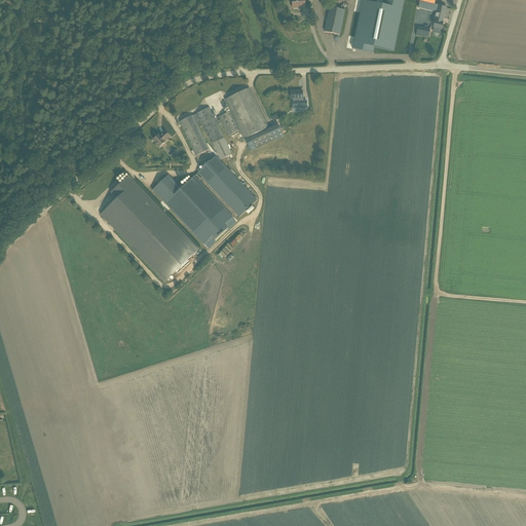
[(305,7),(305,2),(304,0),(292,0),(293,8),(293,7),(301,7),(301,8),(305,7)]
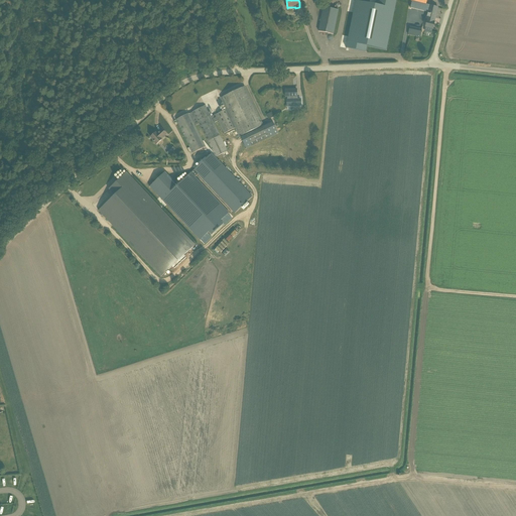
[(357,0),(356,0),(347,47),(367,51),(368,45),(387,49),(397,0),(376,0),(376,4),(357,0)]
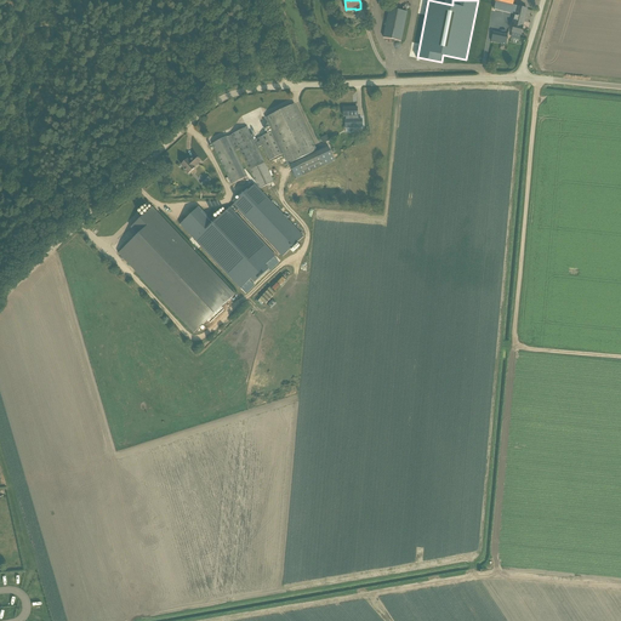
[(517,6),(512,26),(514,26),(512,33),(522,35),(523,27),(527,9),(517,6)]
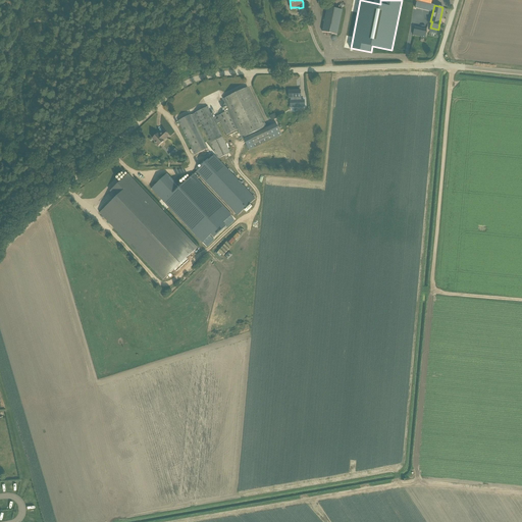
[(337,35),(338,30),(342,10),(327,7),(322,32),(337,35)]
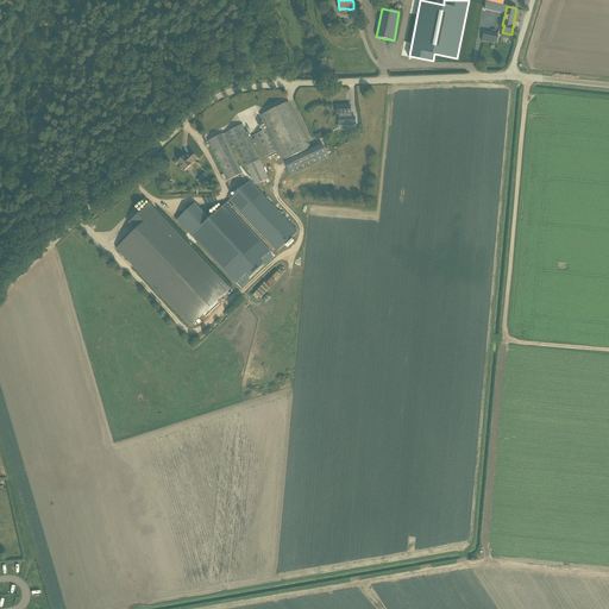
[(497,44),(498,33),(484,31),(482,42),(497,44)]
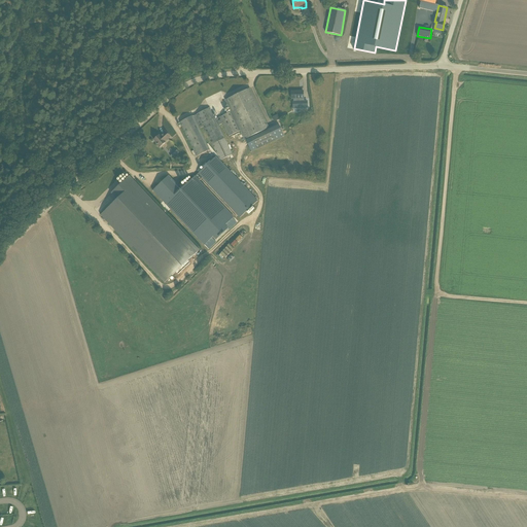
[(245,140),(269,128),(250,89),(225,100),(225,101),(231,112),(215,119),(210,109),(211,109),(210,108),(209,108),(201,112),(198,113),(198,114),(204,127),(220,161),(232,154),(218,127),(218,126),(222,124),(229,137),(240,131),(245,140)]
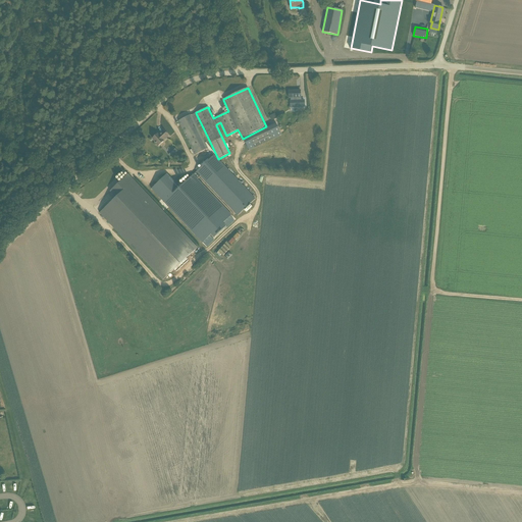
[(305,101),(301,101),(300,91),(289,91),(289,99),(292,99),(292,101),(290,101),(290,108),(305,108),(305,101)]
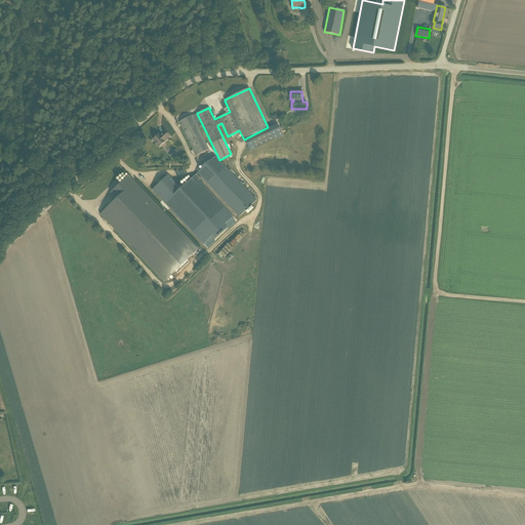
[(199,128),(202,126),(203,126),(197,114),(193,116),(192,116),(179,122),(182,126),(193,151),(195,154),(196,156),(209,150),(199,128)]
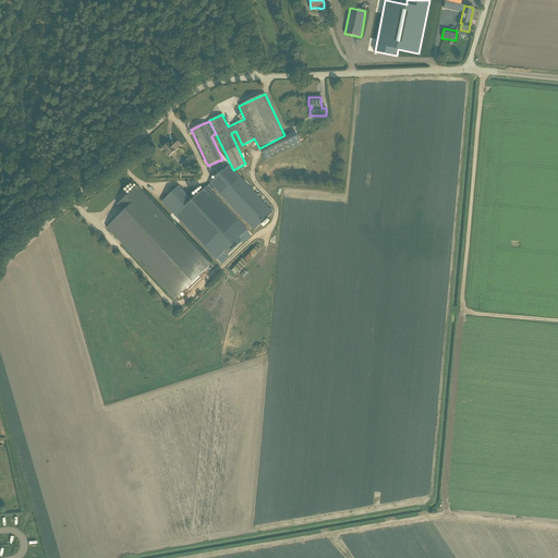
[(301,145),(295,133),(261,150),(266,161),(301,145)]
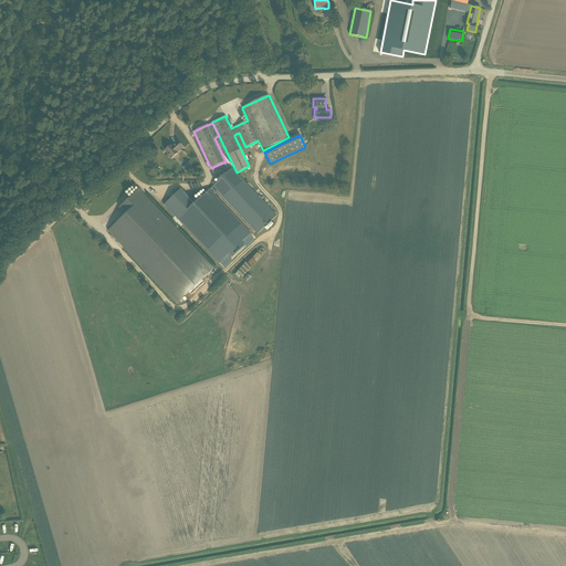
[(182,147),(177,142),(171,147),(170,146),(165,150),(168,154),(168,155),(171,159),(178,153),(177,153),(182,147)]
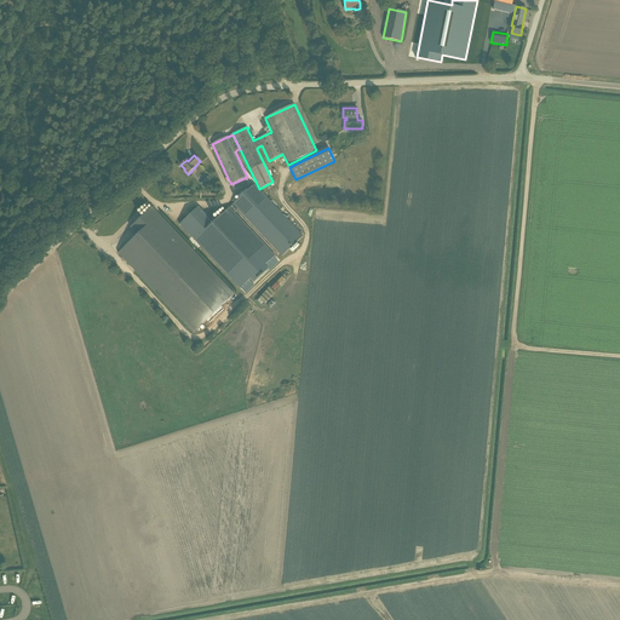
[(254,185),(233,206),(236,210),(281,257),(285,253),(286,254),(288,252),(291,254),(298,247),(296,245),(299,242),(298,240),(303,236),(254,185)]
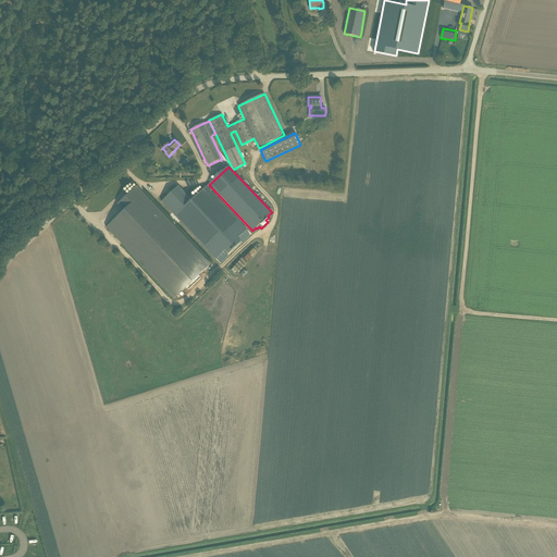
[(210,264),(137,186),(118,205),(124,211),(107,227),(174,299),(186,287),(188,291),(201,279),(198,276),(210,264)]
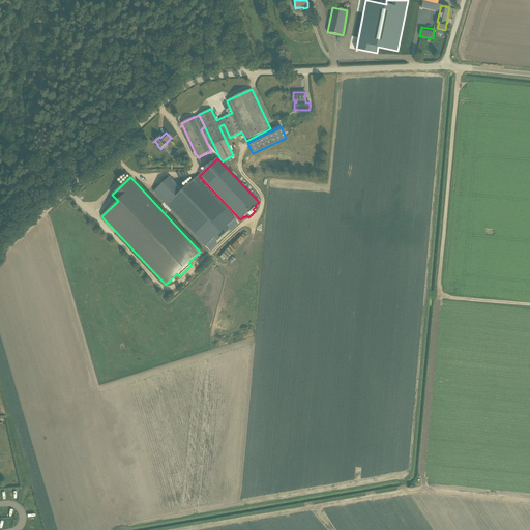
[(235,218),(197,178),(182,190),(170,177),(154,192),(206,246),(214,238),(218,243),(231,231),(227,227),(235,218)]
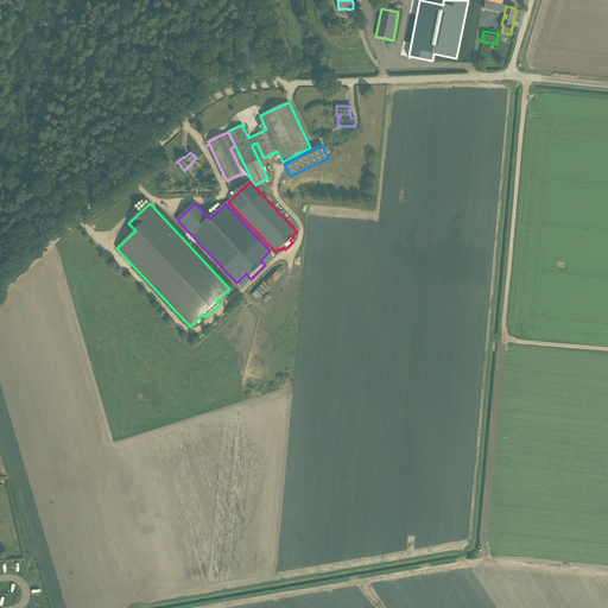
[(508,320),(517,321),(519,310),(511,309),(508,320)]
